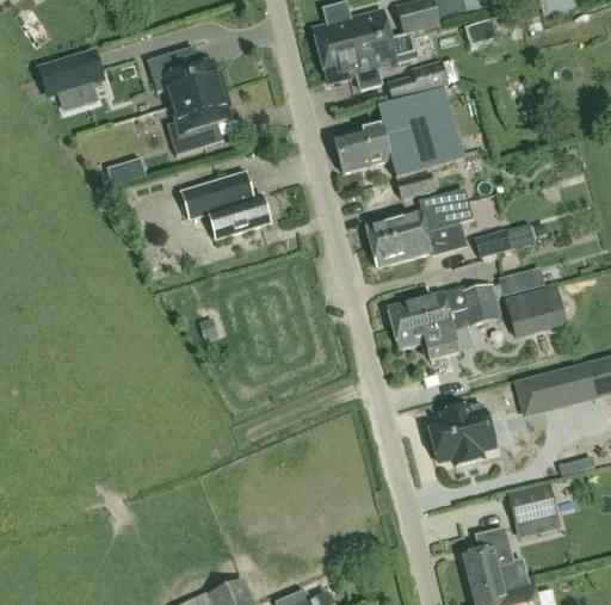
[(412,0),(395,5),(402,32),(402,34),(409,32),(440,24),(434,0),(412,0)]
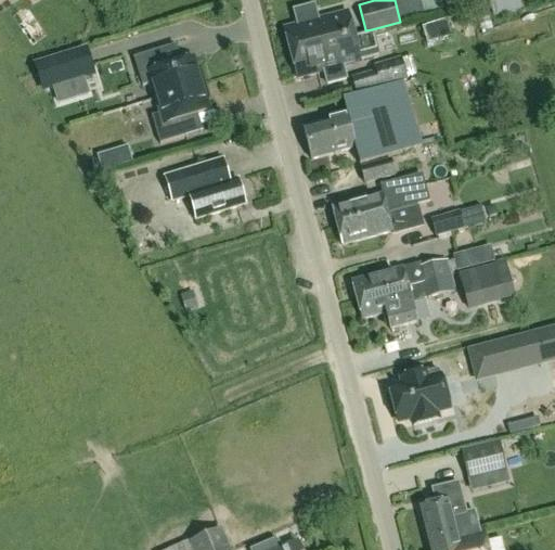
[(405,0),(410,16),(424,13),(420,0),(405,0)]
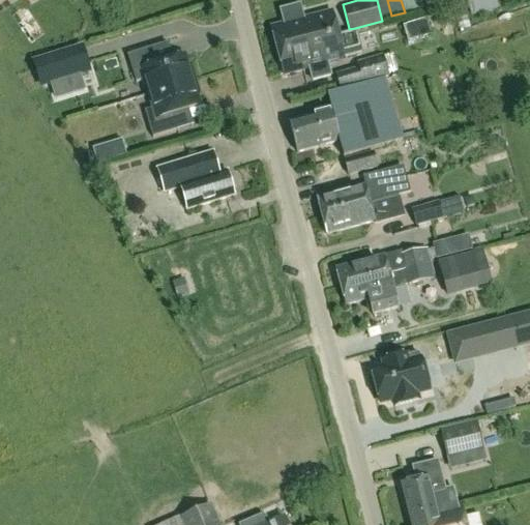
[(492,8),(490,0),(469,0),(472,13),(492,8)]
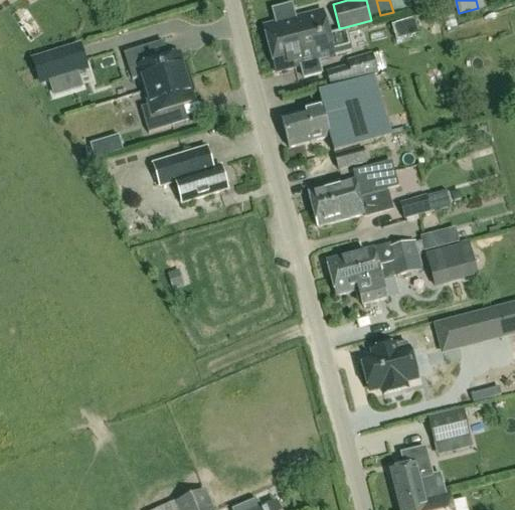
[(476,0),(478,8),(499,2),(498,0),(476,0)]
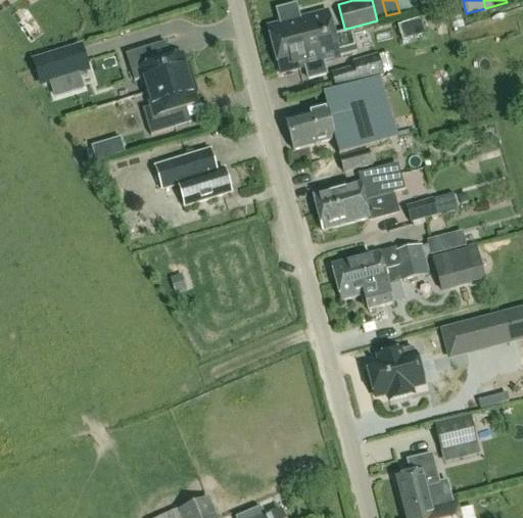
[(267,22),(273,47),(332,31),(327,7),(299,14),(296,1),(276,6),(280,19),(267,22)]
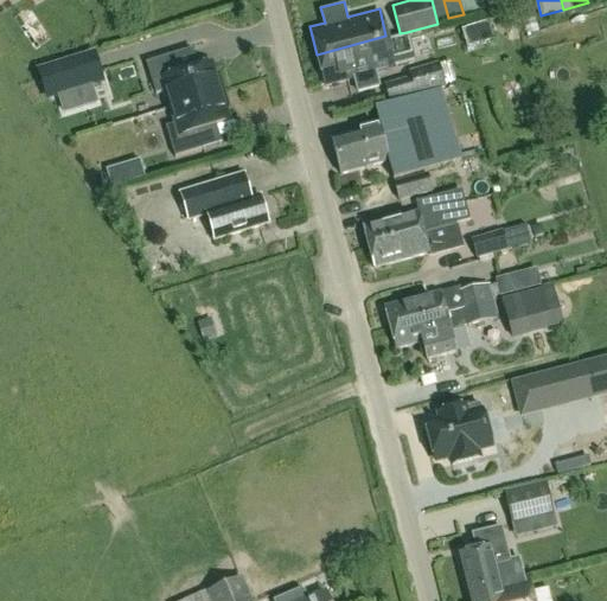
[(385,36),(317,55),(324,82),(353,74),(357,88),(378,82),(375,69),(394,64),(393,61),(413,56),(407,32),(400,33),(400,32),(385,36)]
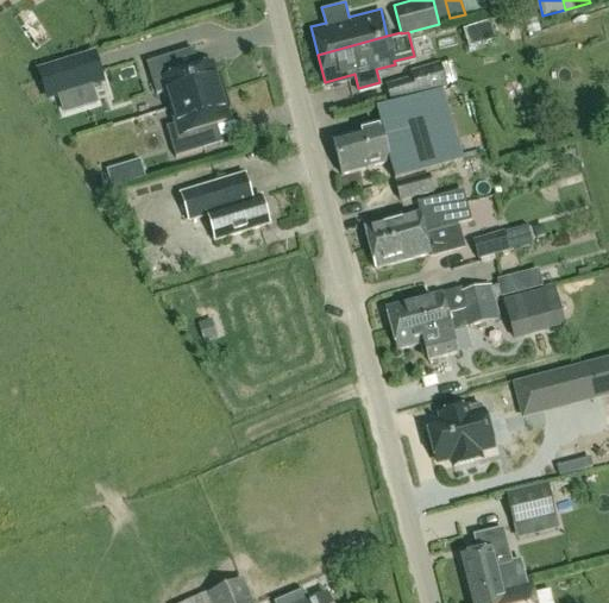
[(38,66),(48,96),(58,93),(64,111),(98,101),(93,82),(104,79),(94,48),(38,66)]
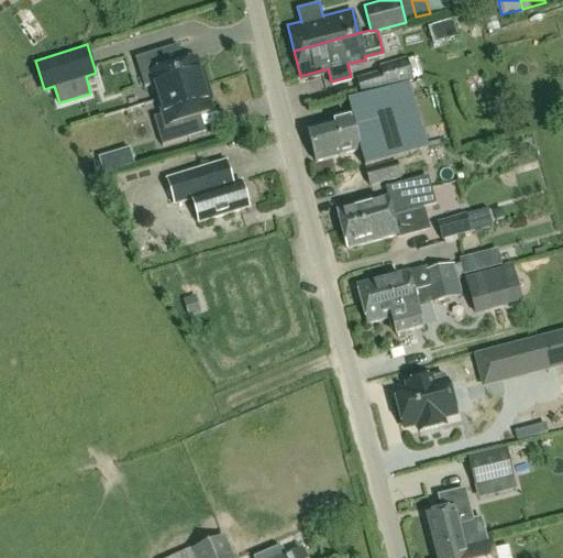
[(207,81),(208,81),(202,66),(199,67),(196,56),(167,65),(162,47),(135,55),(144,85),(154,81),(158,97),(207,81)]
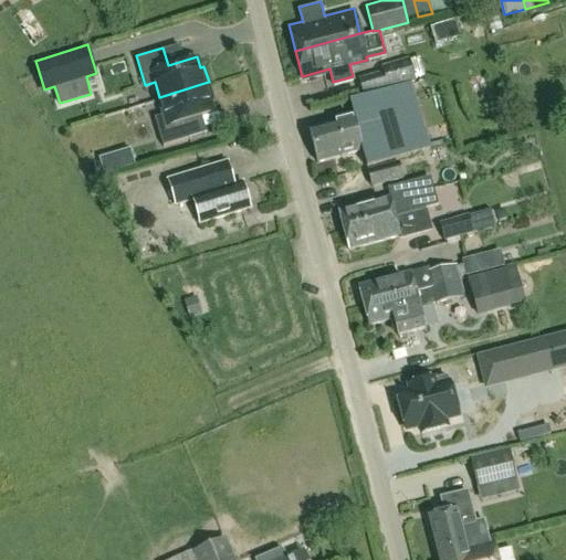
[(362,93),(416,78),(409,54),(380,63),(381,69),(357,75),(362,93)]
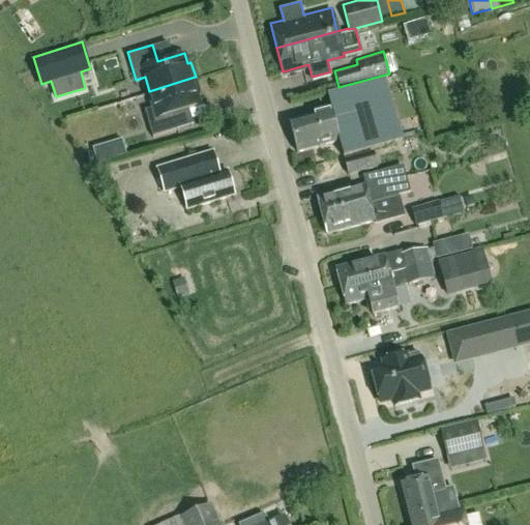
[(403,137),(395,110),(386,75),(326,91),(330,106),(288,117),(296,149),(339,138),(343,153),(403,137)]
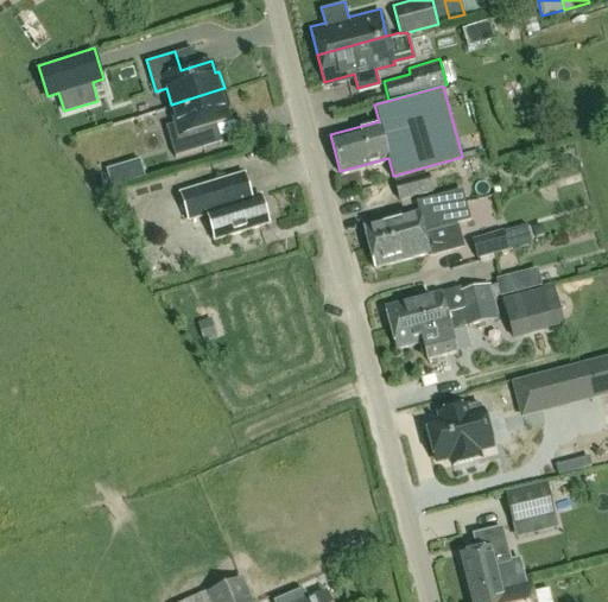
[(228,105),(223,88),(171,105),(176,120),(166,124),(175,154),(203,145),(198,127),(228,118),(225,106),(228,105)]
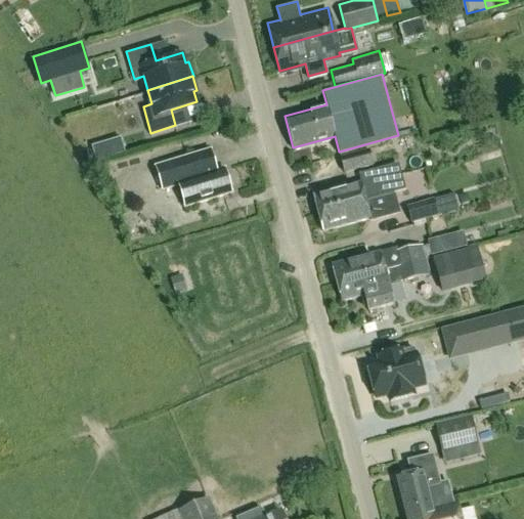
[(102,137),(91,140),(95,156),(107,152),(102,137)]
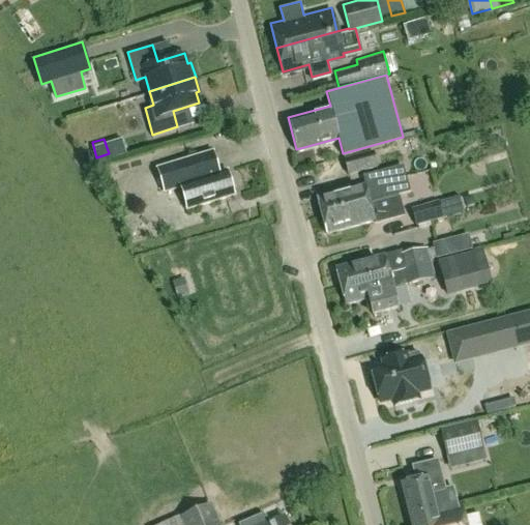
[(186,207),(234,193),(227,168),(219,171),(212,149),(157,166),(165,190),(180,185),(186,207)]
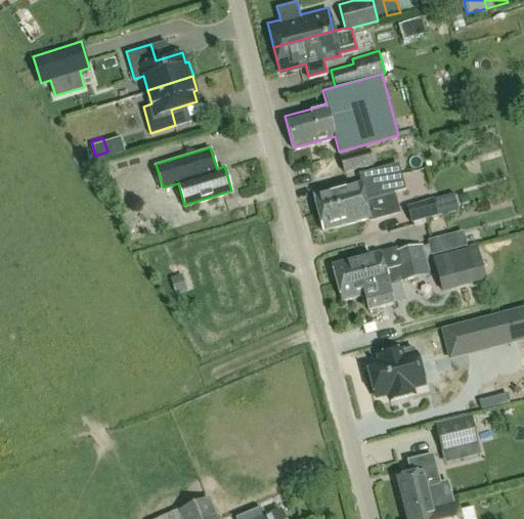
[(370,162),(367,147),(340,155),(343,168),(370,162)]
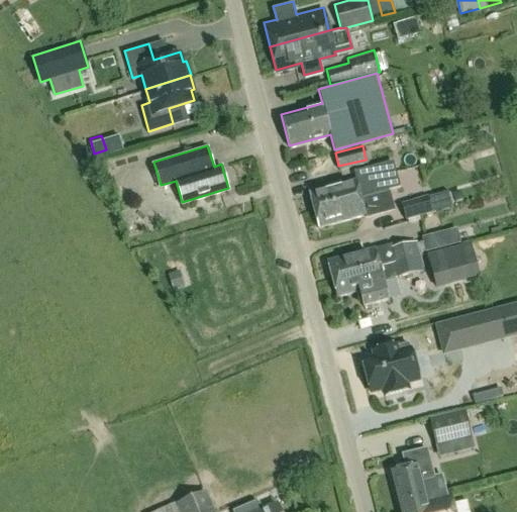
[(360,195),(400,184),(395,169),(393,162),(389,163),(388,160),(371,164),(372,168),(358,172),(359,176),(308,191),(313,208),(360,195)]
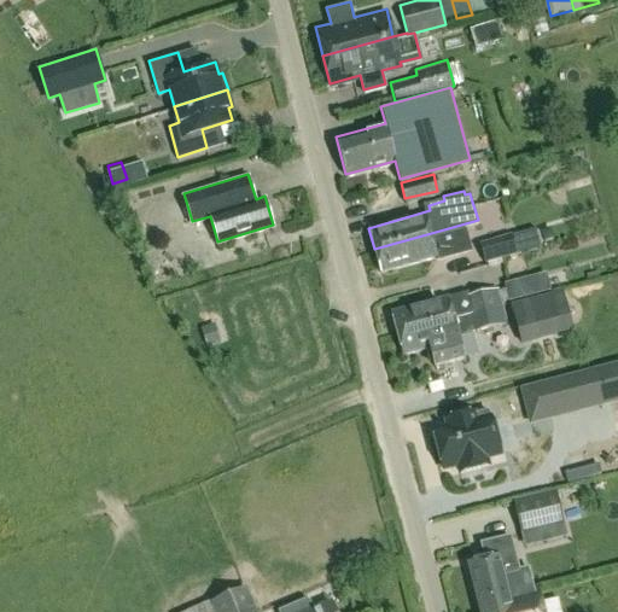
[(494,194),(495,215),(509,214),(508,193),(494,194)]
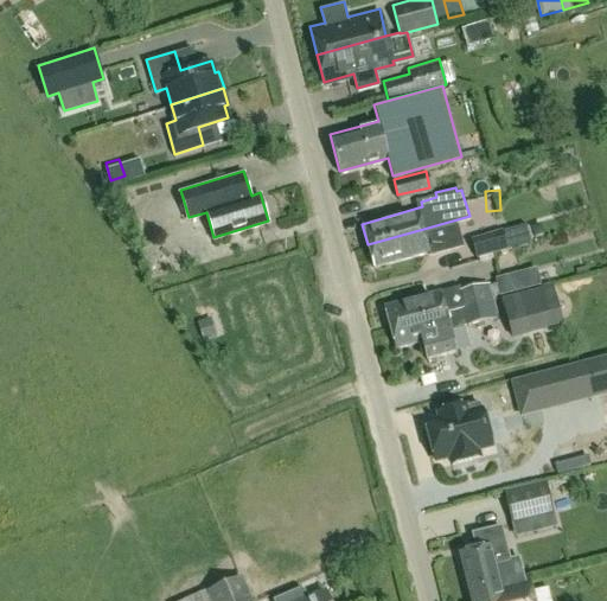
[(470,217),(470,216),(423,229),(368,244),(374,264),(428,249),(428,251),(461,242),(455,222),(470,217)]
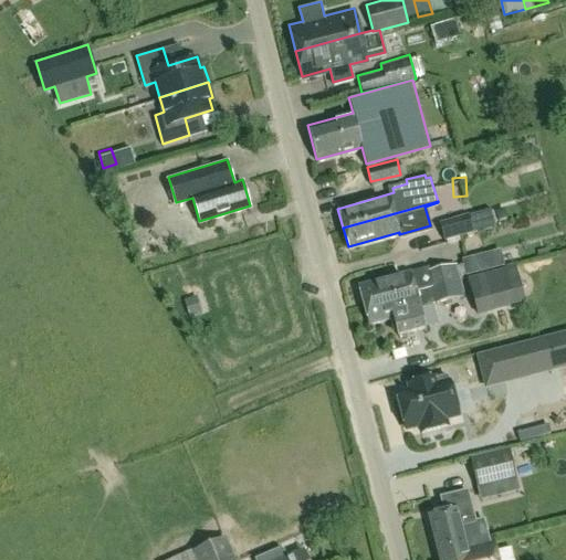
[(499,218),(507,214),(505,209),(501,208),(496,209),(499,218)]
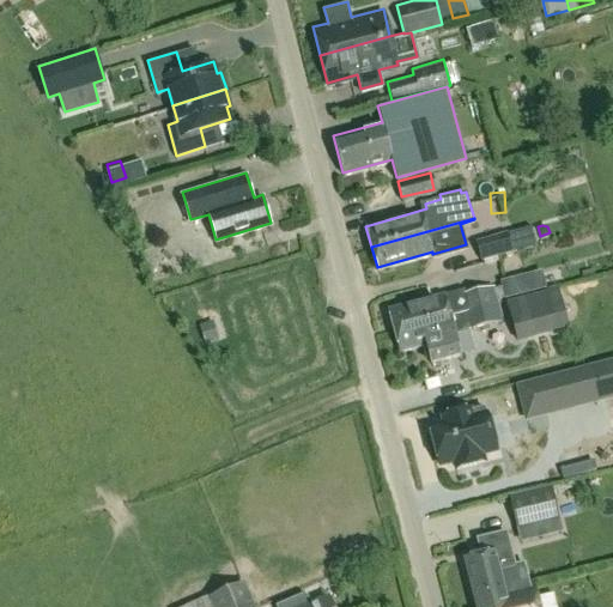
[(483,241),(486,255),(513,248),(536,241),(533,228),(527,230),(527,228),(483,241)]
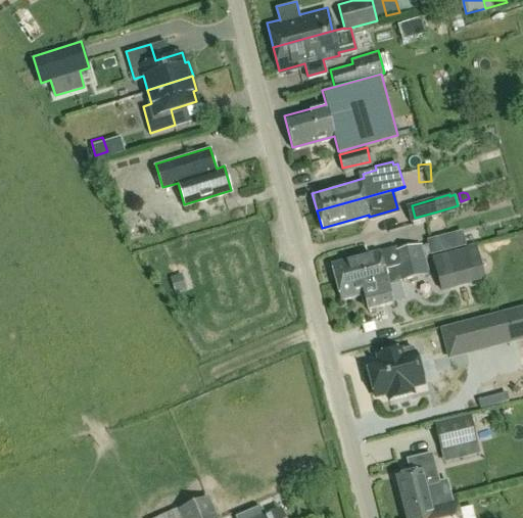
[(423,238),(427,252),(439,249),(435,235),(423,238)]
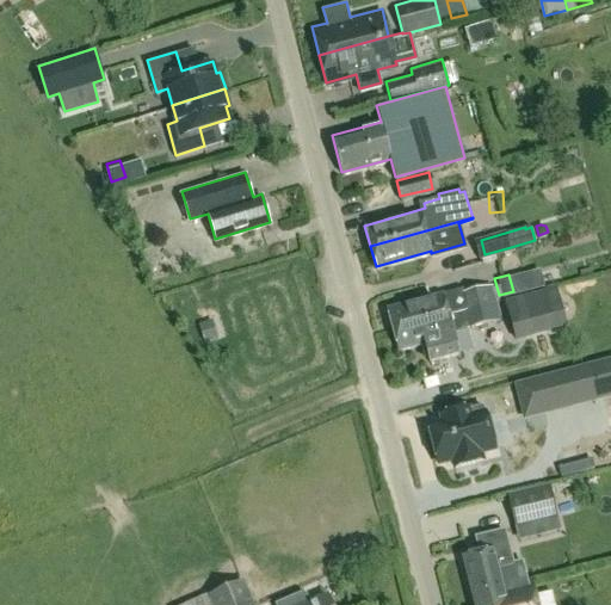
[(386,306),(392,326),(461,308),(460,306),(480,301),(481,308),(495,304),(491,283),(444,295),(443,291),(387,306),(386,306)]
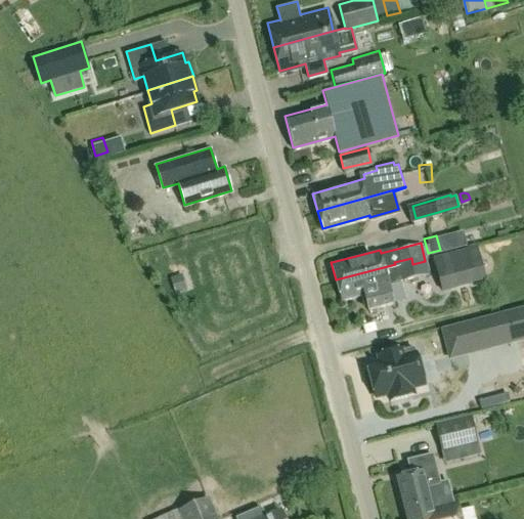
[(435,258),(442,286),(485,274),(478,247),(435,258)]
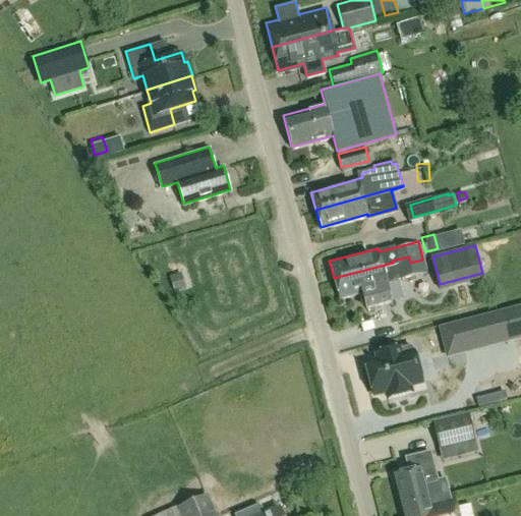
[(425,269),(422,260),(410,263),(409,256),(392,261),(393,263),(334,278),(339,296),(361,291),(365,305),(391,299),(386,280),(425,269)]
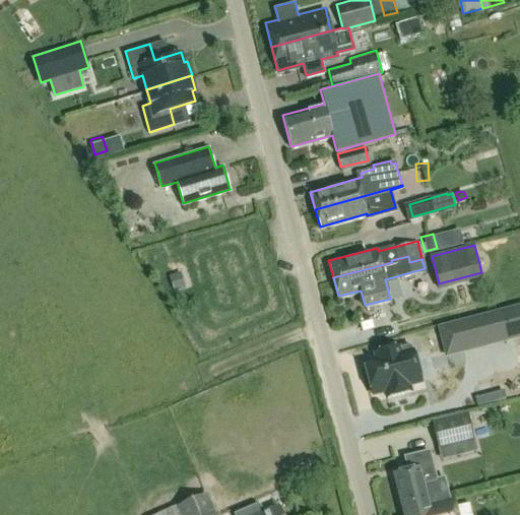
[(381,358),(366,362),(374,392),(385,389),(387,395),(410,389),(408,383),(420,380),(412,348),(411,349),(410,343),(399,346),(399,345),(380,350),(381,358)]
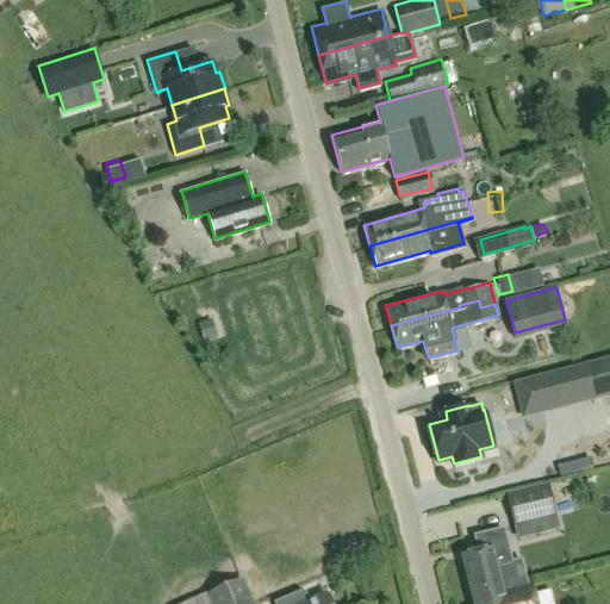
[(548,480),(509,489),(505,490),(515,527),(558,516),(548,480)]
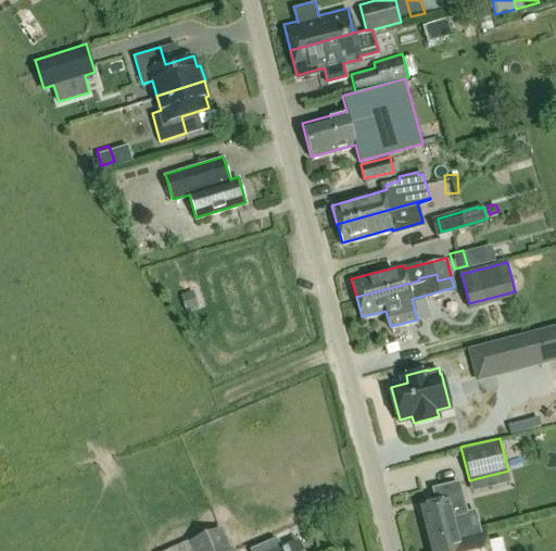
[(421,506),(432,550),(437,550),(459,546),(456,533),(451,514),(466,511),(458,481),(433,488),(437,503),(421,506)]
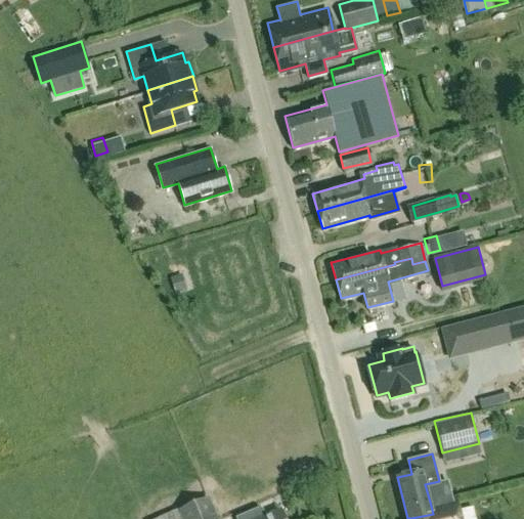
[(433,514),(411,518),(460,518),(454,495),(430,502),(433,514)]
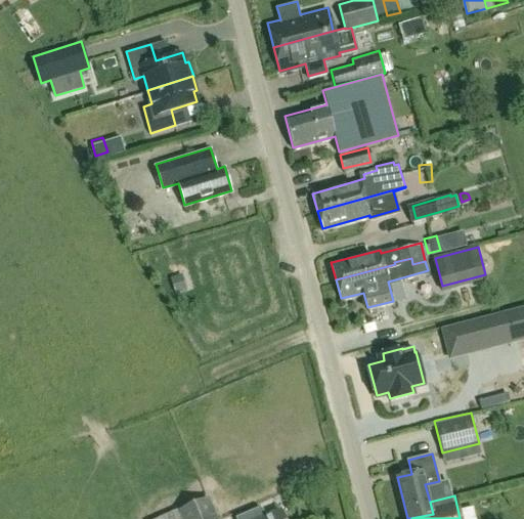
[(260,507),(237,517),(237,518),(217,518),(208,496),(179,509),(183,518),(285,518),(279,508),(266,514),(264,509),(260,507)]
